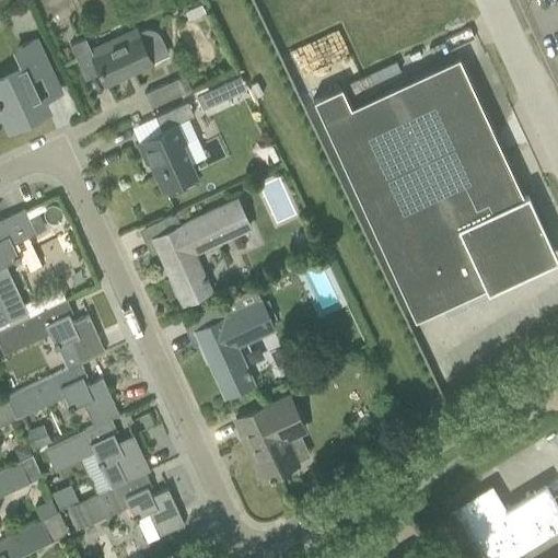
[(152,66),(151,65),(170,56),(163,39),(162,37),(160,35),(159,34),(157,32),(153,31),(151,31),(148,31),(143,32),(141,34),(138,28),(92,50),(86,39),(71,47),(88,81),(101,76),(106,86),(152,66)]
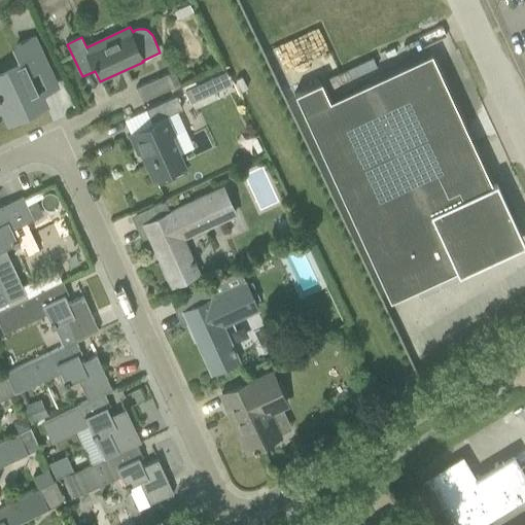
[(25,65),(0,76),(0,105),(3,112),(5,111),(11,124),(45,107),(41,98),(32,77),(48,70),(34,41),(18,48),(25,65)]
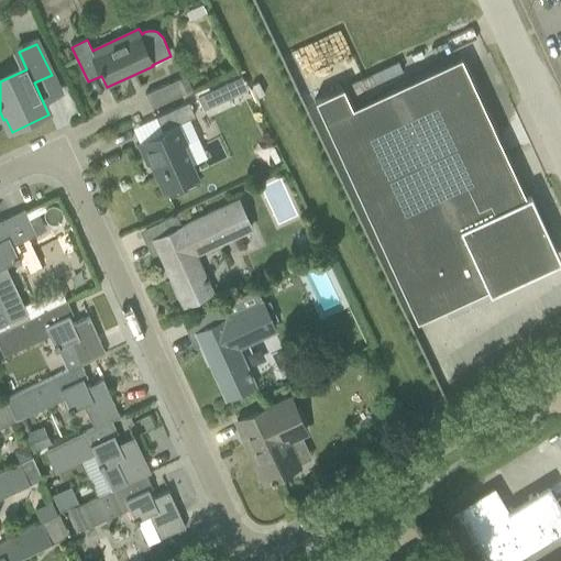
[(344,88),(316,101),(325,122),(418,322),(488,289),(491,294),(518,281),(517,276),(532,270),(534,274),(560,261),(560,254),(532,194),(508,206),(490,166),(461,179),(452,162),(501,139),(463,57),(353,108),(344,88)]
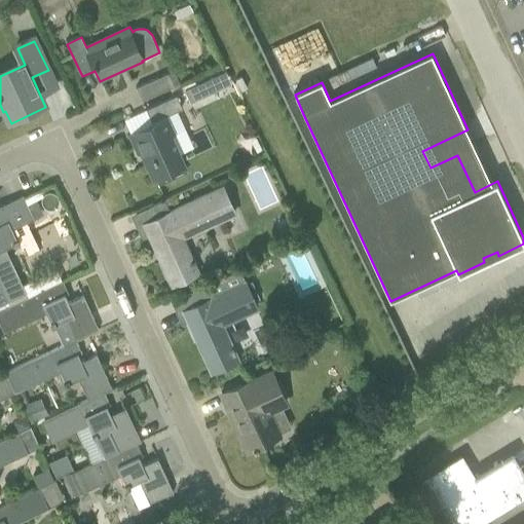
[(143,103),(176,88),(170,75),(137,89),(143,103)]
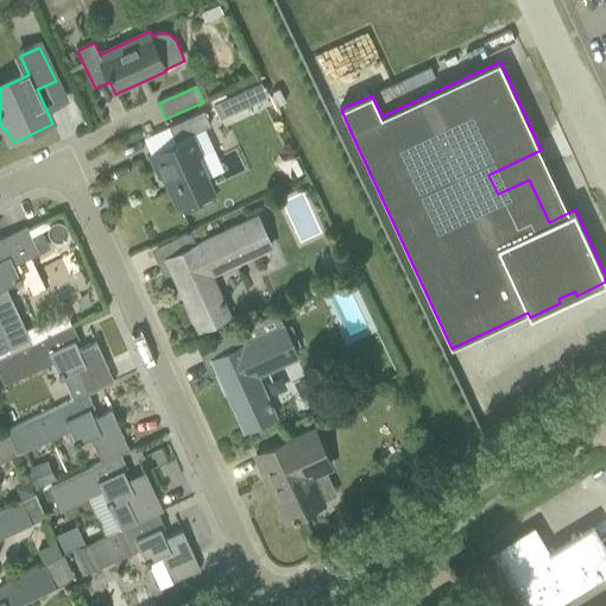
[(221,119),(238,112),(232,99),(215,106),(221,119)]
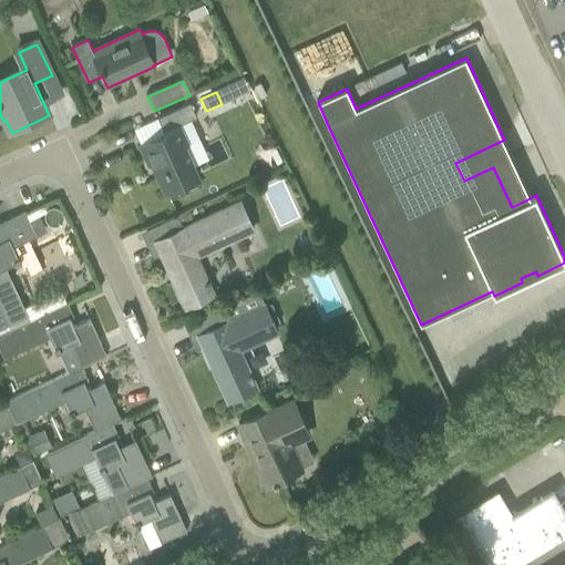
[(166,136),(142,147),(150,165),(153,164),(167,194),(187,185),(197,178),(184,150),(188,147),(180,129),(197,121),(191,106),(158,121),(166,136)]
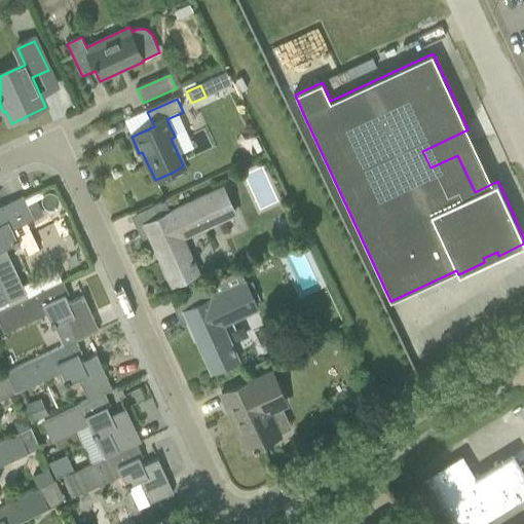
[(223,190),(172,214),(165,202),(154,208),(159,219),(145,226),(174,288),(198,276),(183,240),(235,217),(223,190)]
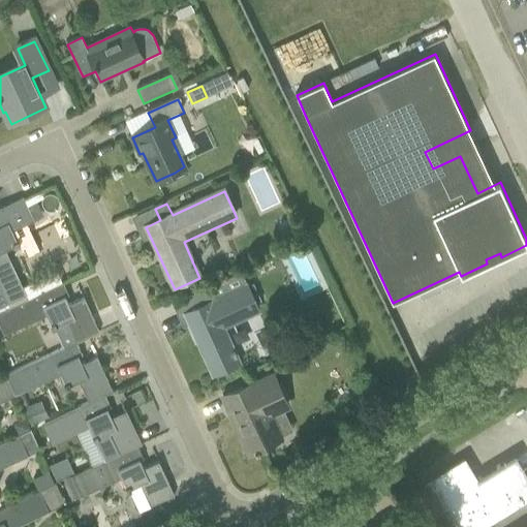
[(0,289),(7,306),(27,297),(23,288),(5,252),(20,246),(13,231),(34,221),(23,198),(0,209),(0,289)]
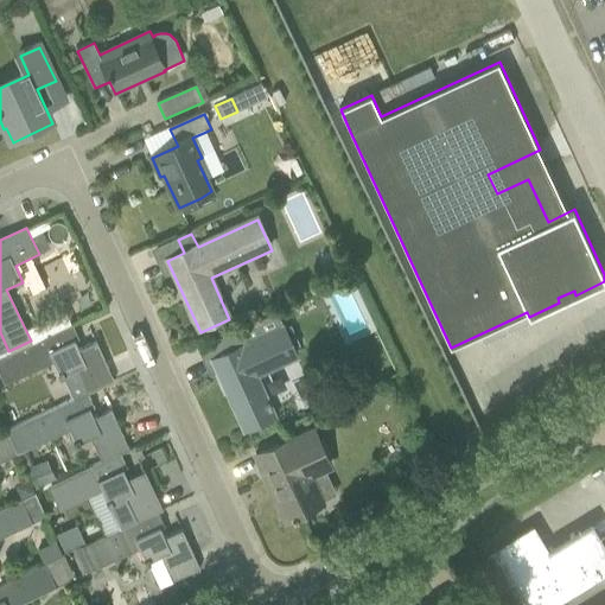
[(68,313),(26,331),(31,341),(33,345),(52,336),(74,326),(68,313)]
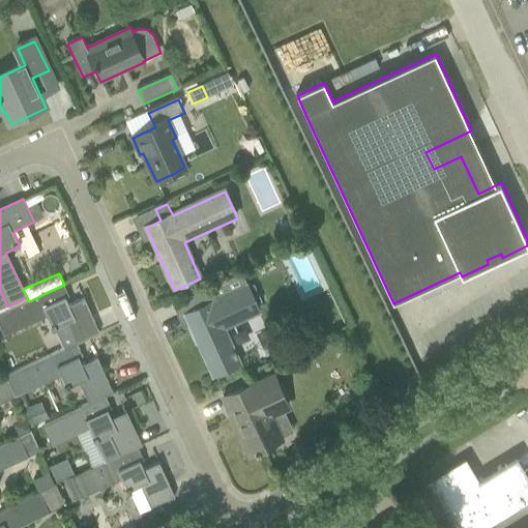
[(199,310),(186,315),(214,377),(241,364),(225,329),(260,314),(257,306),(257,305),(252,295),(243,275),(195,298),(199,310)]
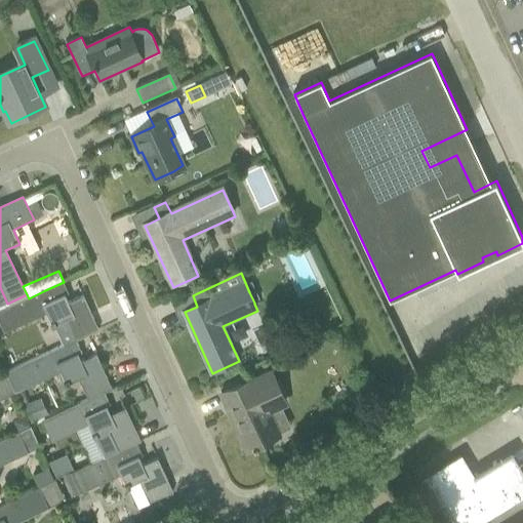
[(0,322),(2,326),(5,333),(46,314),(53,329),(56,327),(66,347),(77,342),(99,331),(84,296),(69,304),(66,295),(69,293),(64,282),(45,290),(29,298),(0,311),(0,322)]
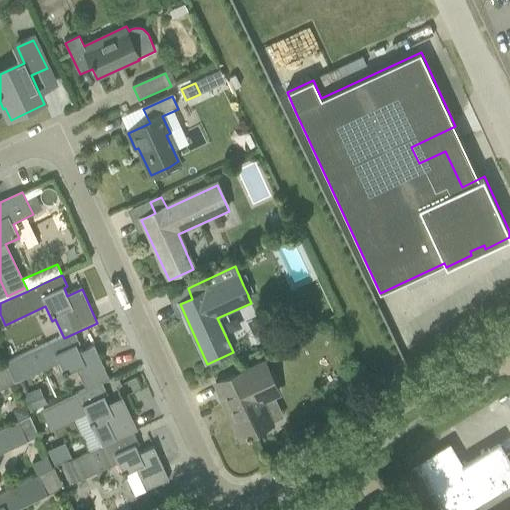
[(86,391),(103,383),(110,380),(95,347),(80,354),(76,346),(80,344),(75,333),(64,338),(8,365),(16,383),(58,364),(64,378),(78,372),(86,391)]
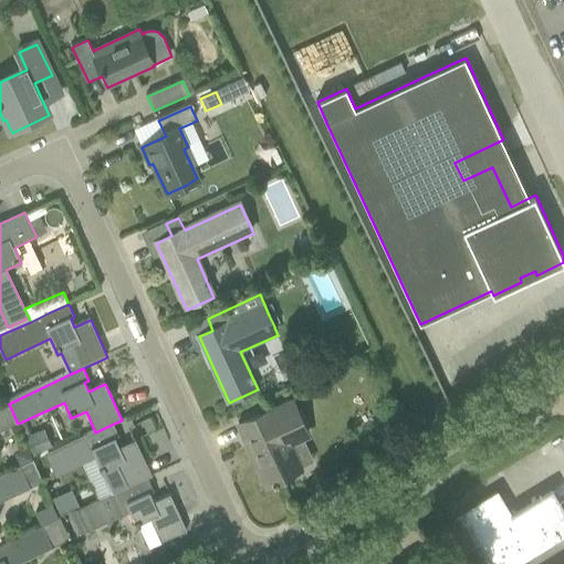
[(0,431),(18,424),(9,404),(0,407),(0,431)]
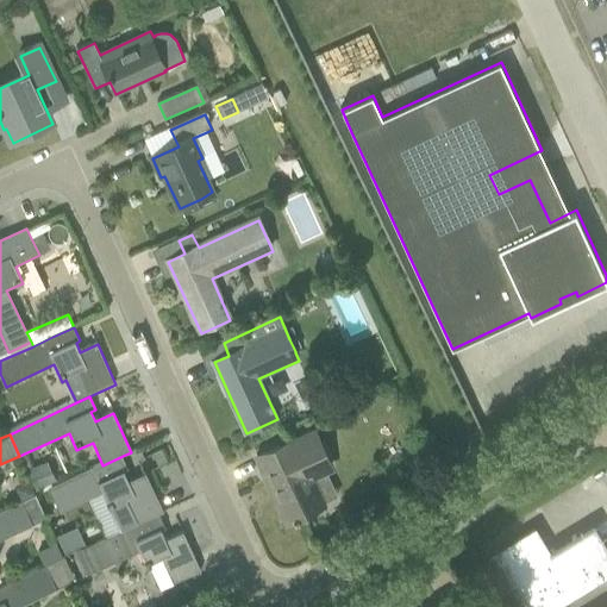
[(279,446),(257,457),(288,524),(325,506),(324,504),(313,480),(326,474),(332,471),(315,435),(295,444),(294,440),(279,446)]
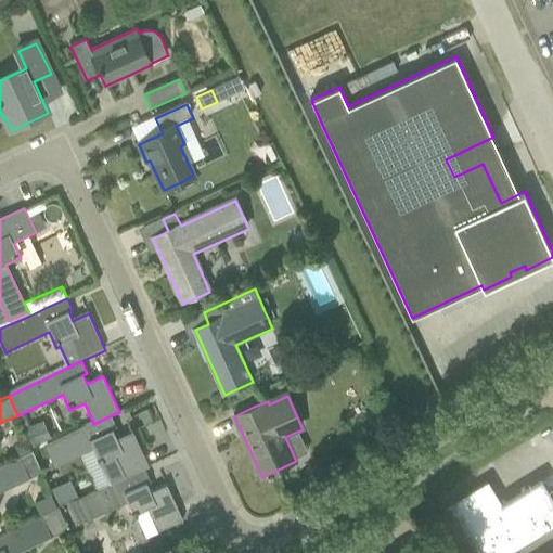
[(149,411),(140,415),(145,426),(153,423),(149,411)]
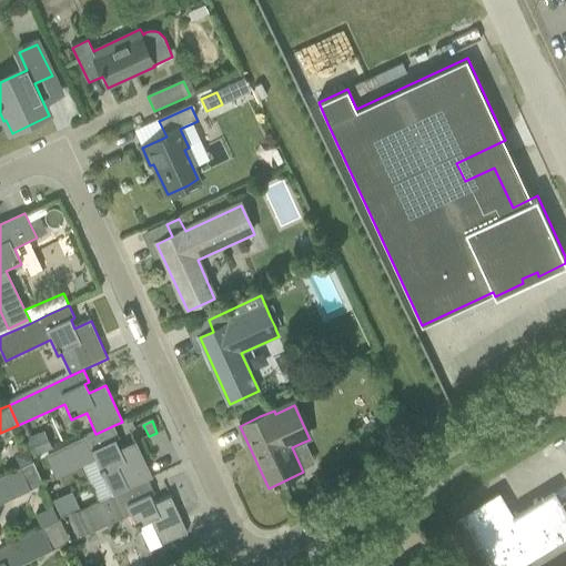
[(95,434),(47,456),(57,478),(95,461),(101,475),(112,497),(127,491),(149,481),(153,478),(137,442),(120,448),(115,441),(120,438),(114,425),(95,434)]
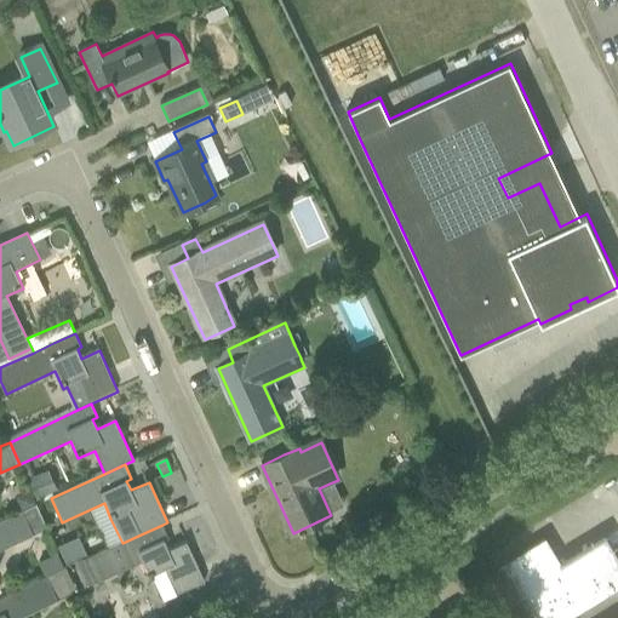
[(38,499),(57,491),(50,473),(30,481),(38,499)]
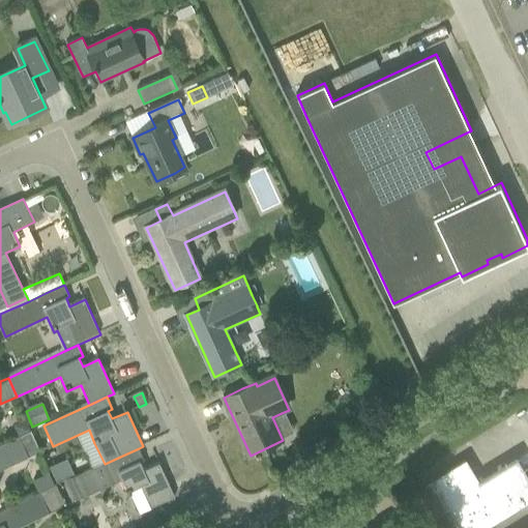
[(26,418),(16,423),(21,434),(31,429),(26,418)]
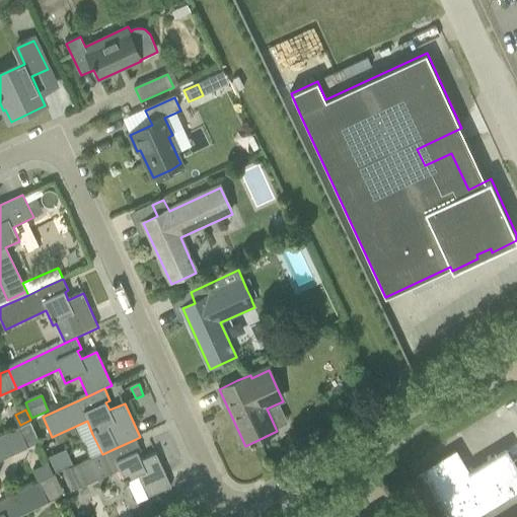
[(0,461),(28,449),(41,443),(31,424),(20,429),(0,438),(0,461)]
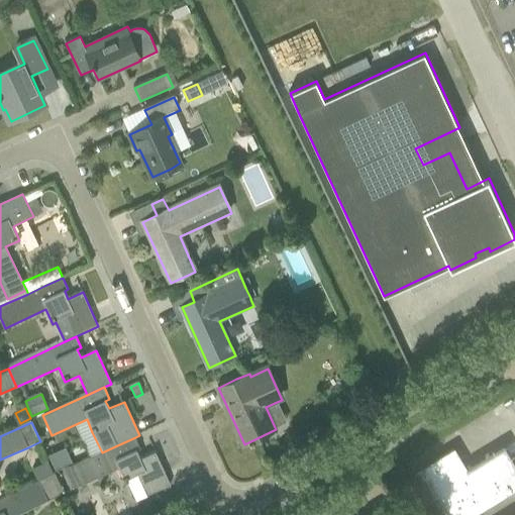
[(75,466),(72,467),(81,486),(119,469),(125,483),(129,481),(138,501),(147,497),(172,486),(156,450),(139,457),(136,450),(140,448),(135,437),(115,446),(102,452),(77,465),(75,466)]
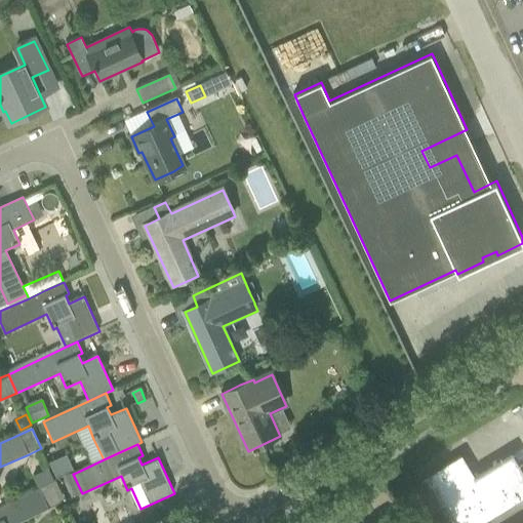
[(459,455),(420,478),(447,522),(480,522),(522,497),(522,475),(510,454),(472,476),(459,455)]
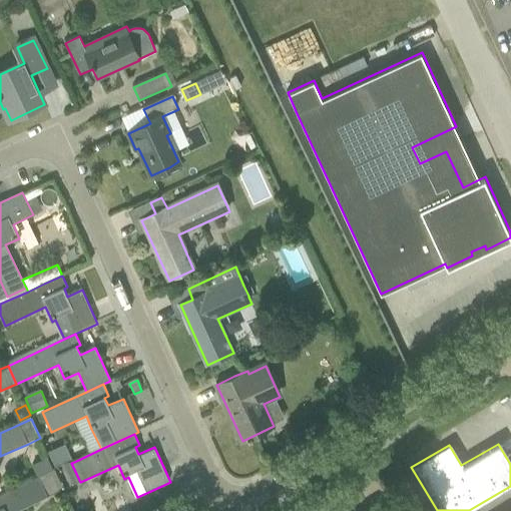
[(67,448),(51,455),(58,469),(63,466),(71,463),(74,462),(67,448)]
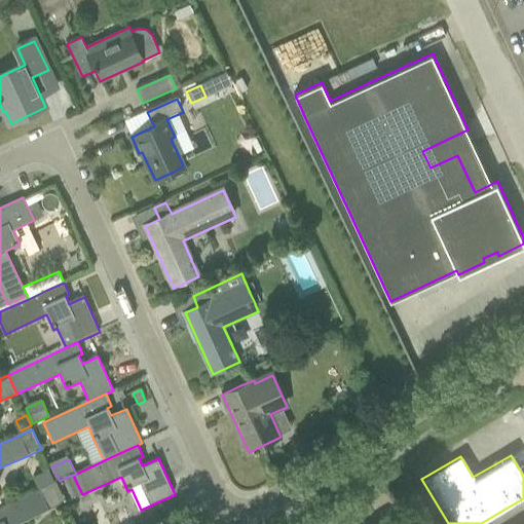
[(0,510),(0,523),(19,523),(48,511),(62,503),(60,499),(64,497),(57,483),(40,491),(0,510)]
